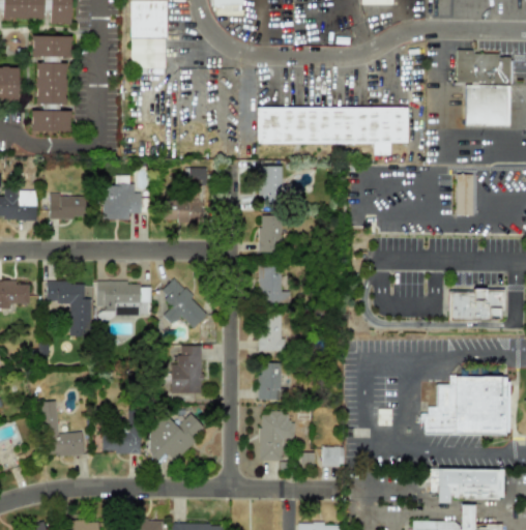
[(71,0),(0,0),(0,10),(4,10),(4,17),(45,17),(45,10),(51,10),(51,22),(71,22),(71,3),(71,0)]
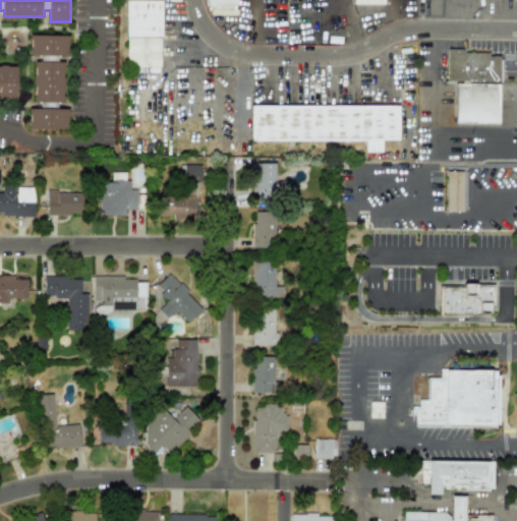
[(128,0),(128,36),(164,36),(164,0),(128,0)]
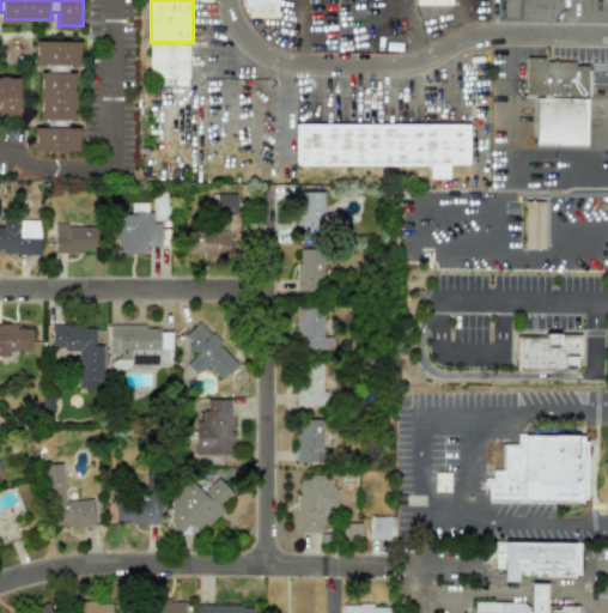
[(280,0),(245,0),(247,7),(259,6),(259,12),(281,12),(280,0)]
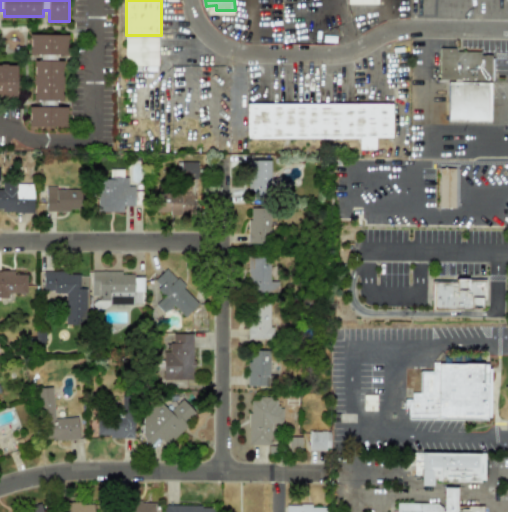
[(68,125),(68,106),(58,105),(58,99),(64,100),(64,60),(59,60),(59,53),(69,53),(69,34),(52,33),(33,33),(33,53),(43,53),(43,60),(37,59),(37,99),(43,99),(42,105),(32,105),(32,125),(68,125)]
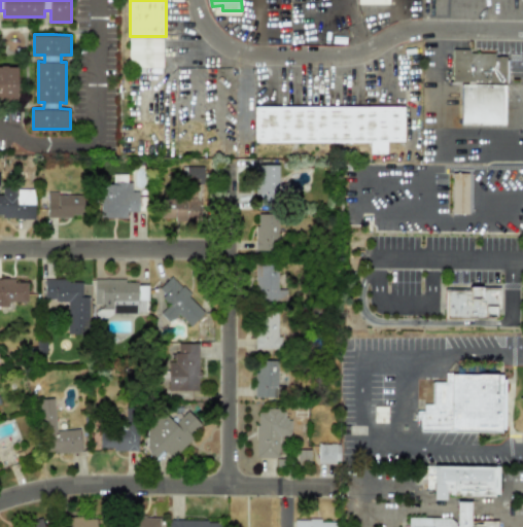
[(165,37),(131,38),(132,68),(166,67),(165,37)]
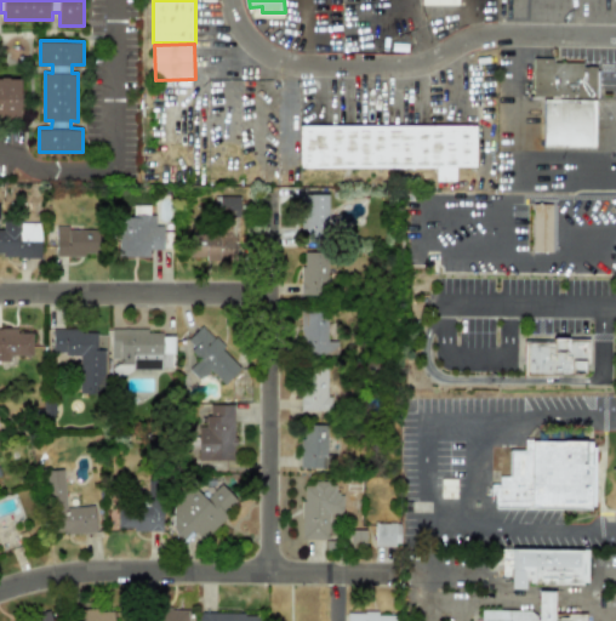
[(546,147),(598,147),(598,62),(535,62),(535,97),(546,97),(546,147)]
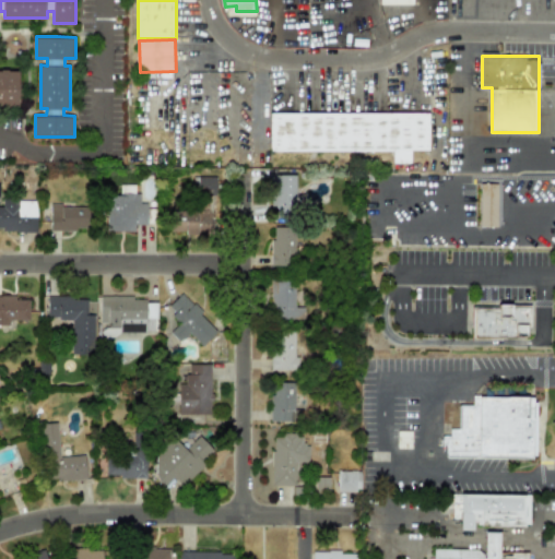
[(21,70),(0,70),(0,105),(21,105),(21,87),(21,70)]
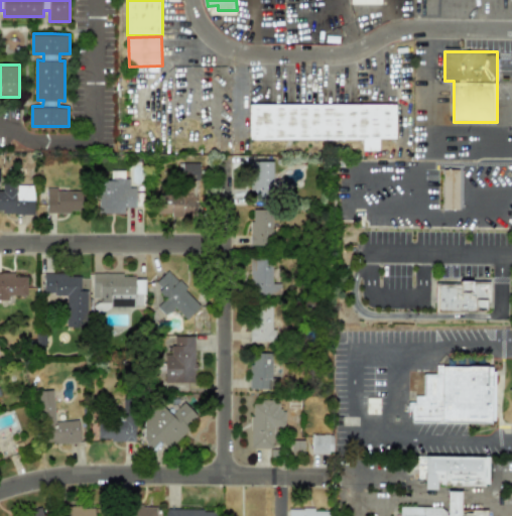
[(252,139),(252,105),(397,104),(398,138),(382,139),(381,149),(365,150),(366,139),(252,139)]
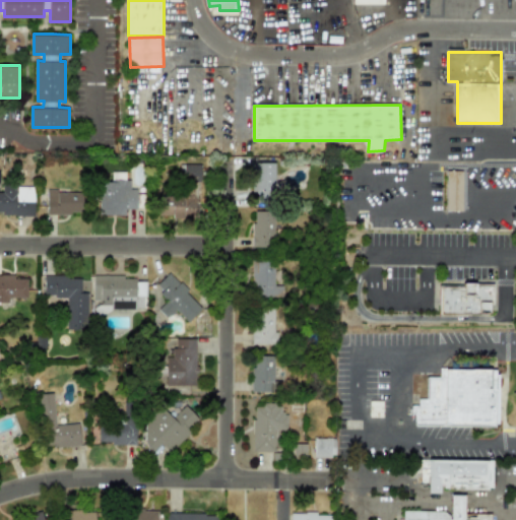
[(276,163),(256,163),(255,200),(276,200),(276,163)]
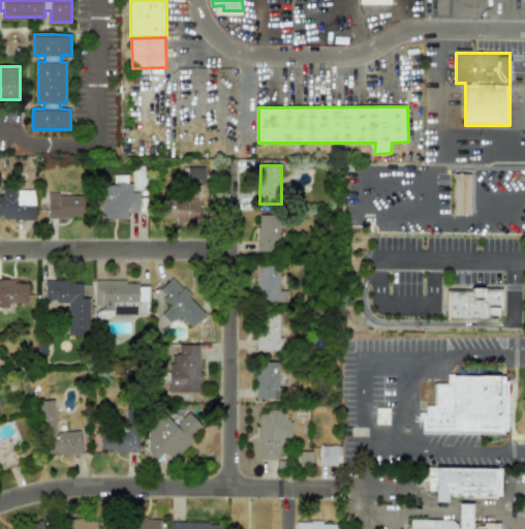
[(186,167),(186,184),(207,184),(207,167),(186,167)]
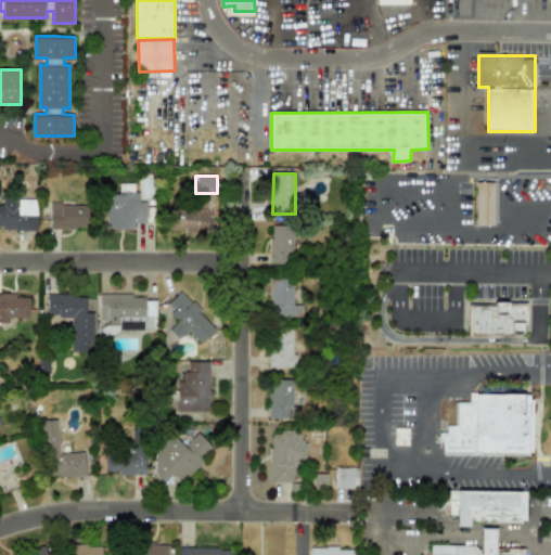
[(478,224),(498,224),(499,182),(478,182),(478,224)]
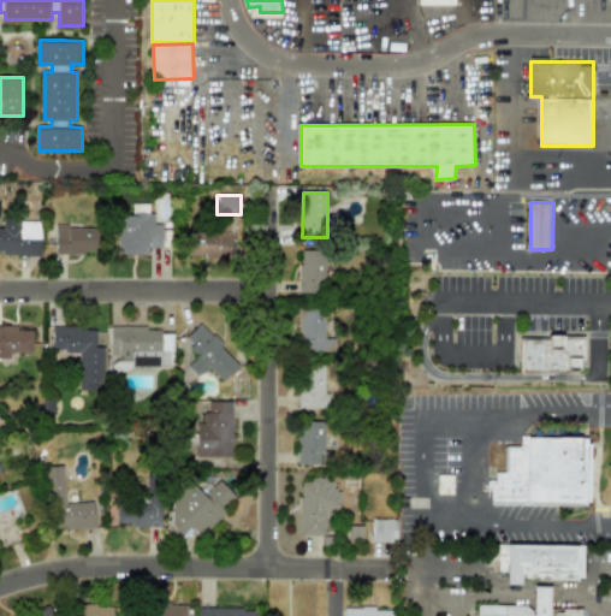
[(152,255),(152,248),(165,248),(165,224),(156,223),(156,215),(120,214),(120,254),(152,255)]
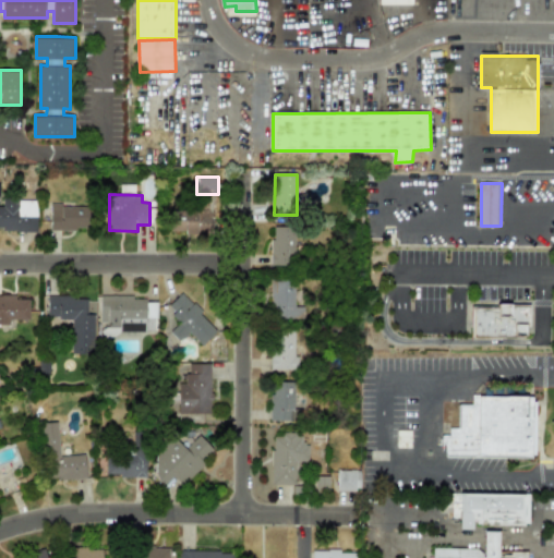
[(39,198),(5,199),(5,207),(0,207),(0,230),(39,230),(39,198)]
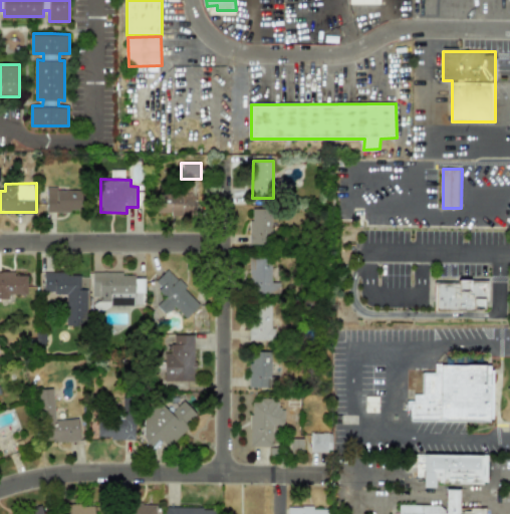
[(48,211),(82,212),(82,189),(49,189),(48,211)]
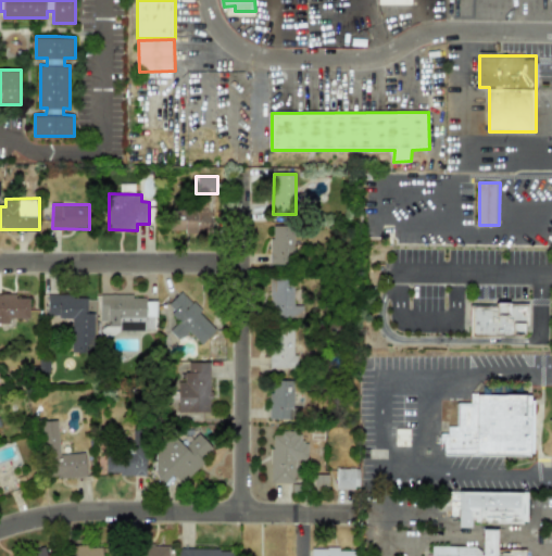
[(172,232),(215,231),(214,209),(172,210),(172,232)]
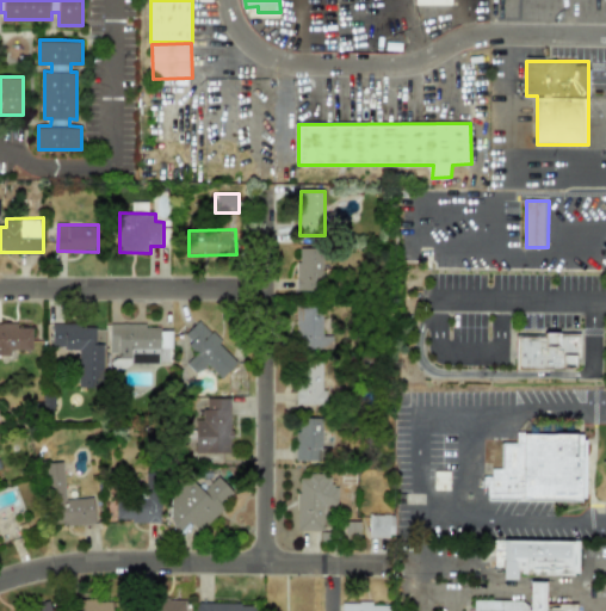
[(301,290),(326,290),(325,247),(300,248),(301,290)]
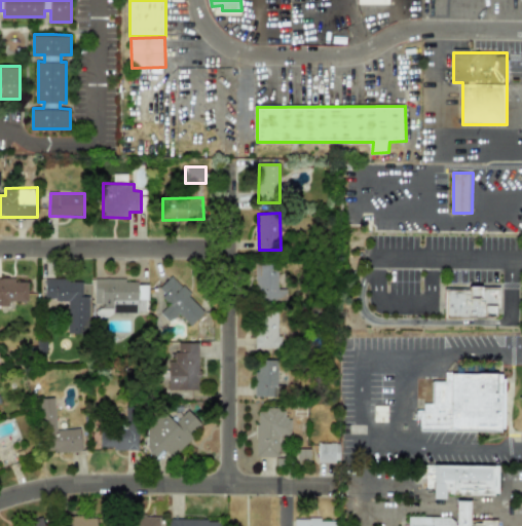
[(281,289),(280,264),(257,265),(259,301),(289,300),(289,289),(281,289)]
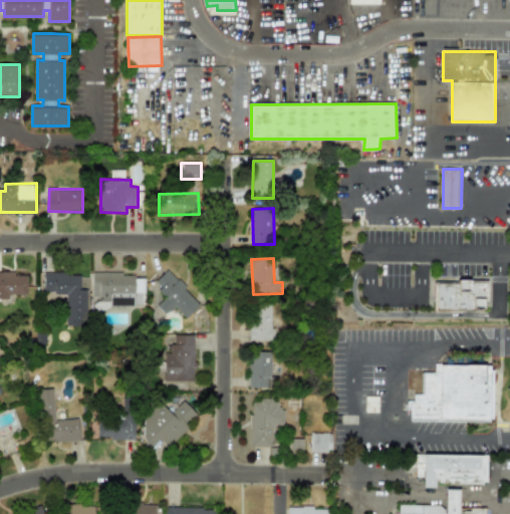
[(203,304),(170,269),(156,282),(169,296),(159,305),(168,314),(177,306),(188,318),(203,304)]
